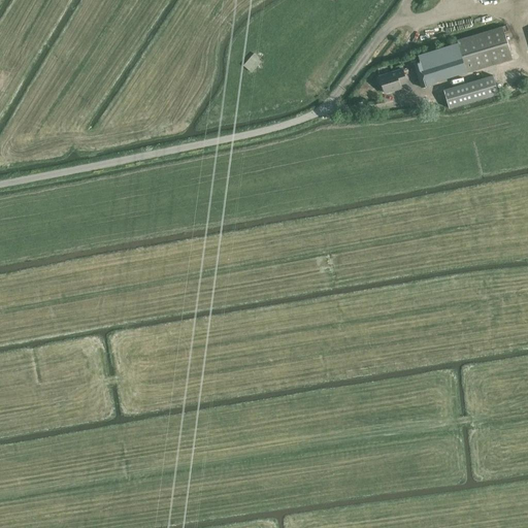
[(467,72),(513,59),(503,27),(457,40),(458,45),(433,53),(433,52),(419,56),(421,64),(415,65),(422,88),(431,85),(431,84),(467,72)]
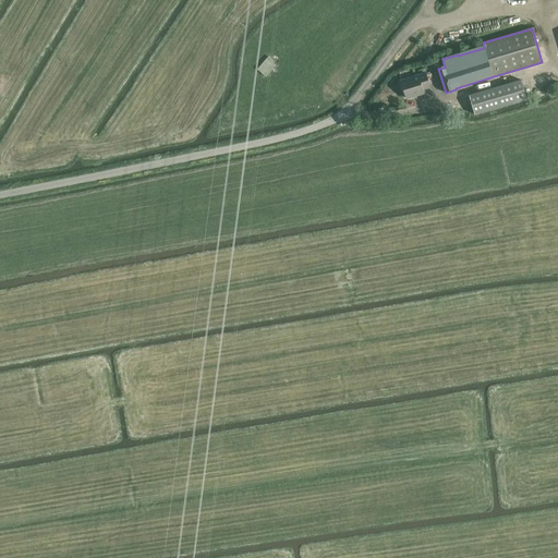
[(540,51),(543,60),(548,59),(546,49),(540,51)]
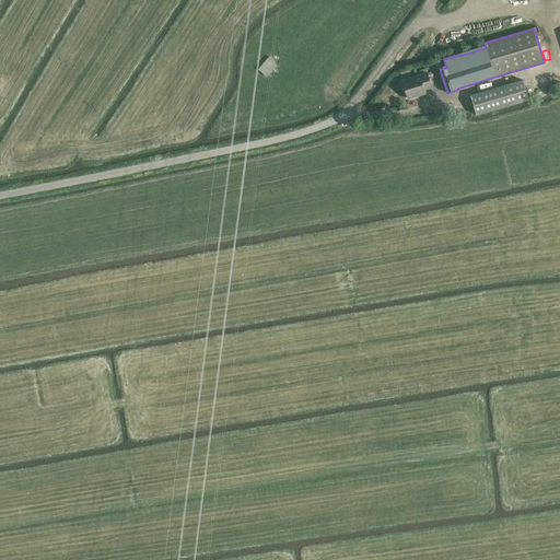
[(403,82),(408,100),(426,94),(424,90),(432,88),(428,74),(403,82)]
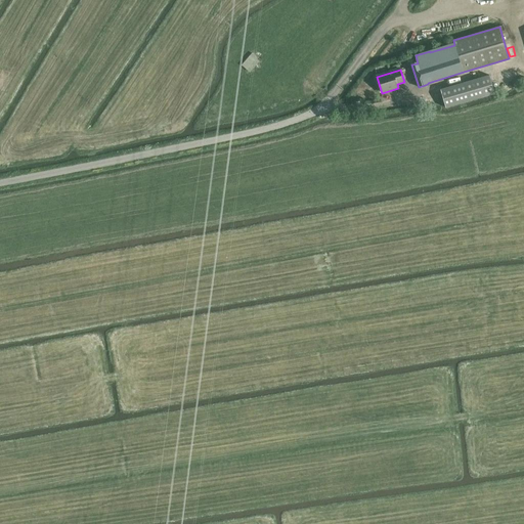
[(440,90),(446,107),(476,98),(495,93),(489,75),(440,90)]
